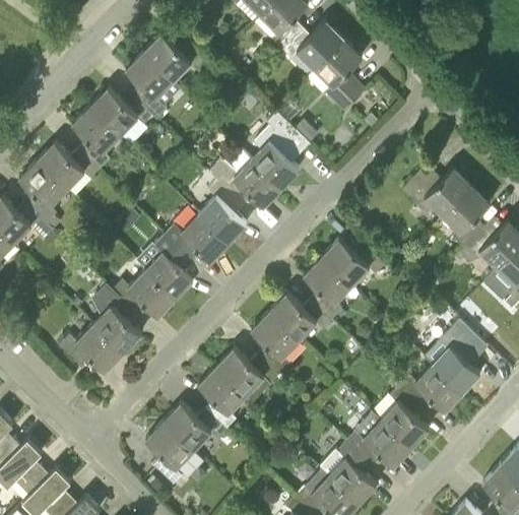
[(242,0),(244,0),(260,16),(275,0),(231,0),(237,5),(242,0)]
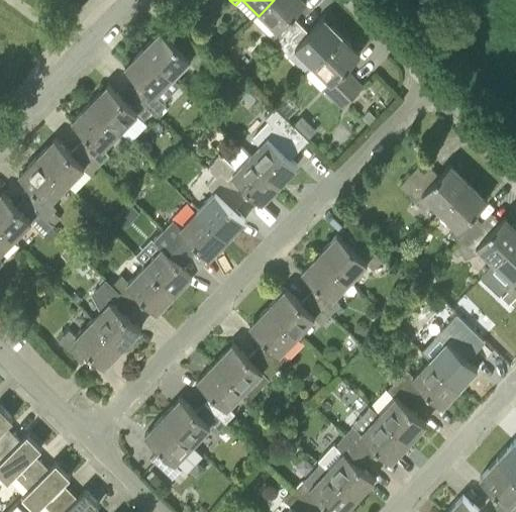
[(280,49),(301,27),(292,19),(307,5),(302,0),(274,0),(259,16),(276,33),(270,39),(280,49)]
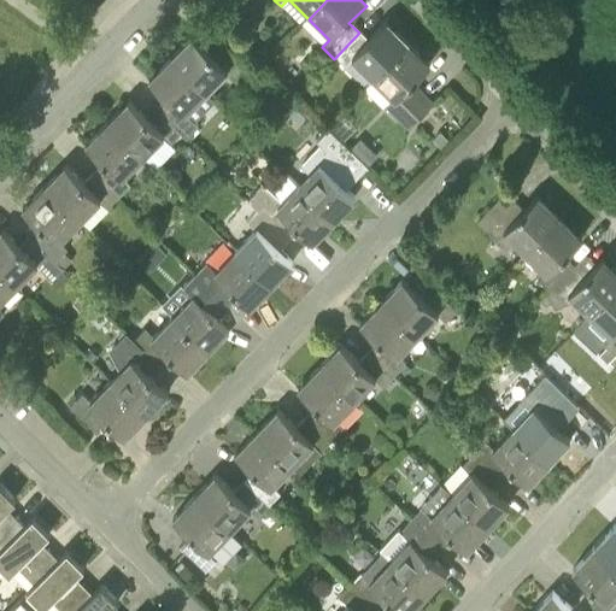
[(352,64),(373,83),(409,47),(387,27),(369,43),(359,33),(334,59),(345,71),(352,64)]
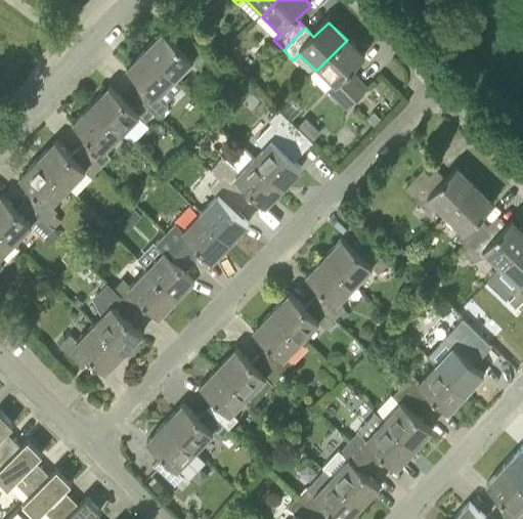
[(199,72),(210,60),(188,39),(179,48),(164,34),(145,53),(176,82),(193,66),(199,72)]
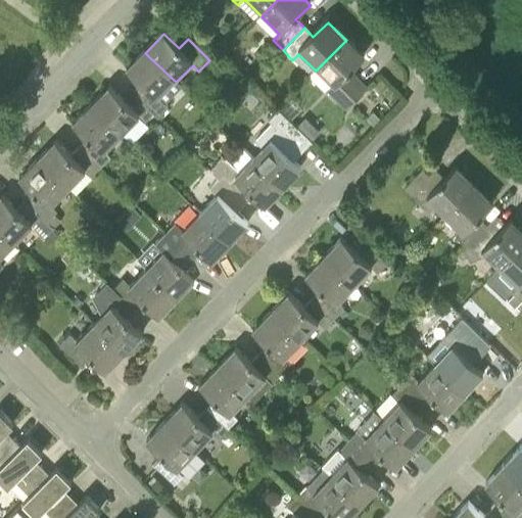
[(332,88),(327,94),(345,112),(367,92),(349,75),(365,59),(346,40),(316,71),(332,88)]
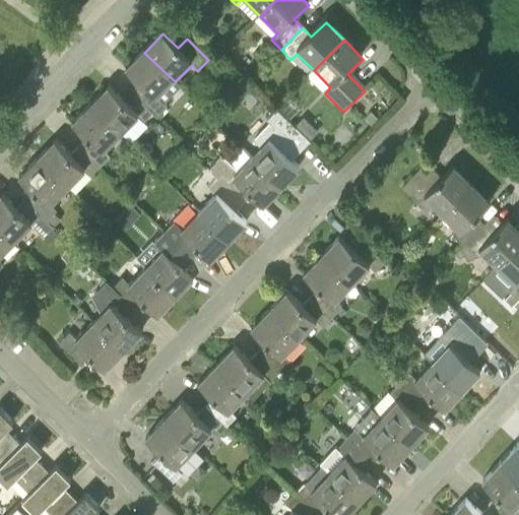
[(132,94),(153,116),(157,120),(168,109),(157,100),(175,81),(144,53),(126,71),(141,85),(132,94)]
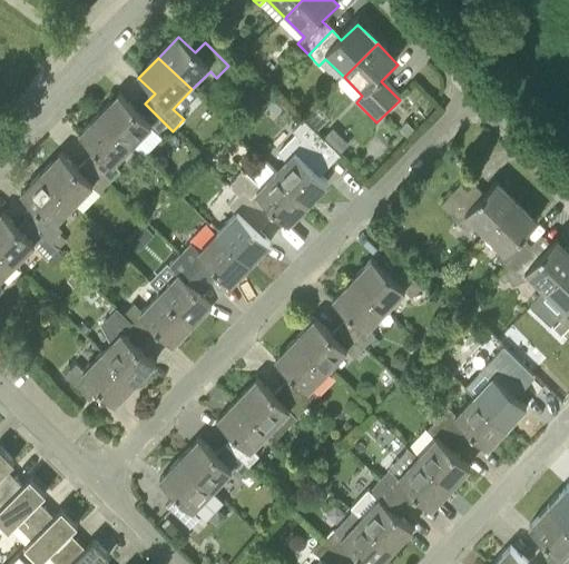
[(158,137),(168,127),(145,104),(136,112),(120,96),(100,117),(133,149),(151,130),(158,137)]
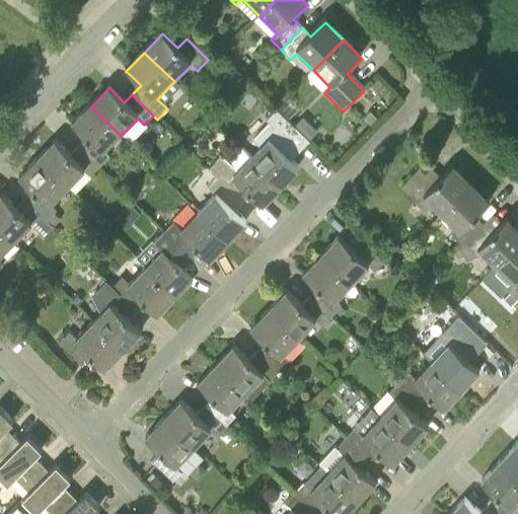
[(79,148),(101,168),(111,159),(104,153),(121,136),(91,106),(73,125),(88,139),(79,148)]
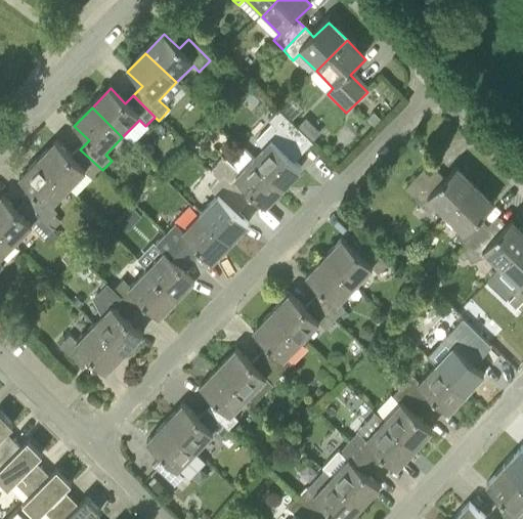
[(253,160),(284,189),(302,171),(295,164),(313,144),(279,113),(270,124),(273,126),(256,144),(262,149),(253,160)]
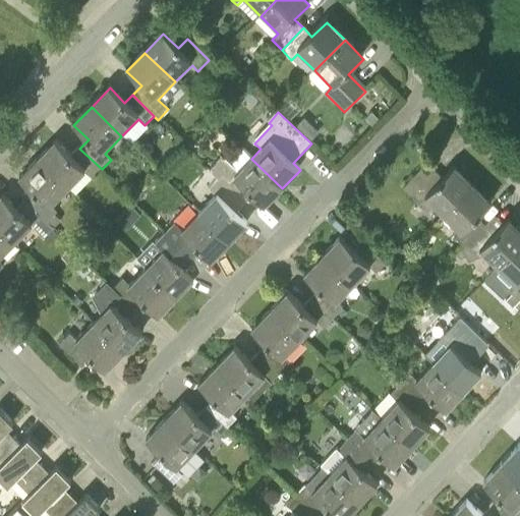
[(92,179),(102,169),(79,149),(71,157),(56,142),(38,161),(68,190),(85,173),(92,179)]
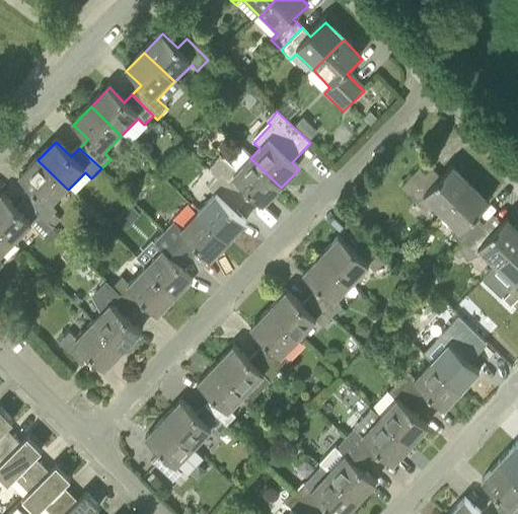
[(264,207),(281,188),(250,158),(237,172),(222,158),(209,171),(218,180),(239,201),(248,193),(264,207)]
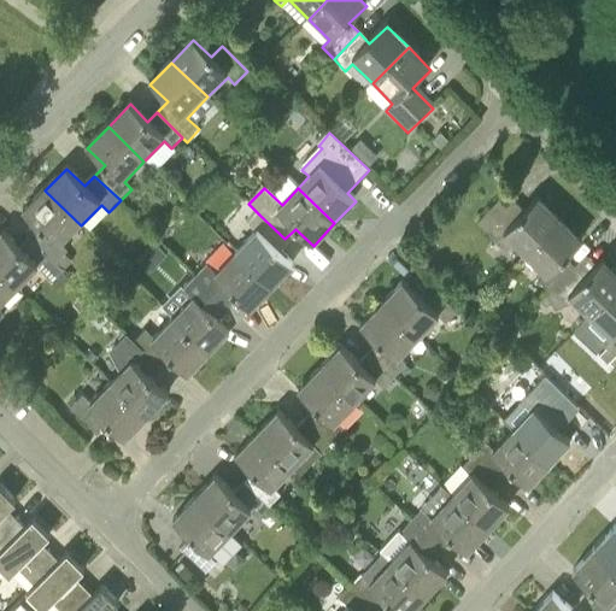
[(30,241),(57,265),(68,253),(60,247),(81,225),(45,191),(23,212),(41,230),(30,241)]
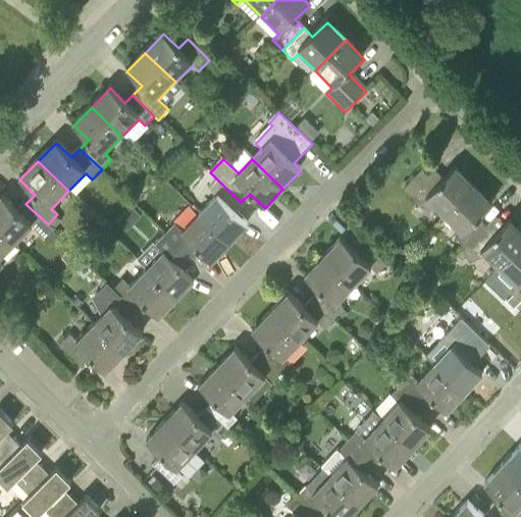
[(435,209),(444,217),(473,187),(455,168),(444,181),(428,165),(404,191),(428,215),(435,209)]
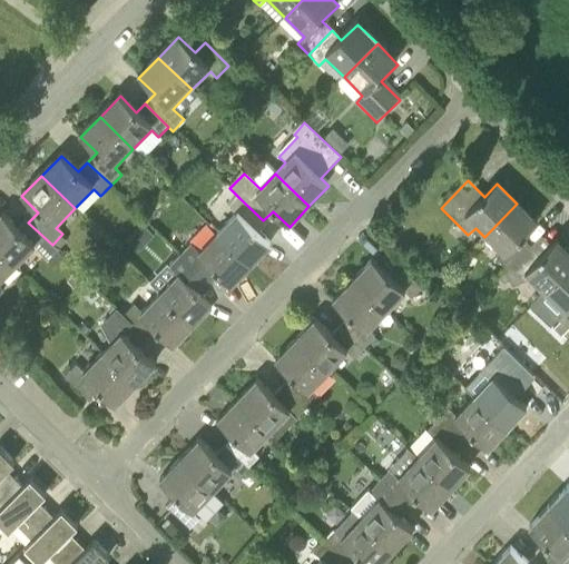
[(217,234),(251,266),(271,246),(254,230),(263,220),(239,198),(228,209),(236,215),(217,234)]
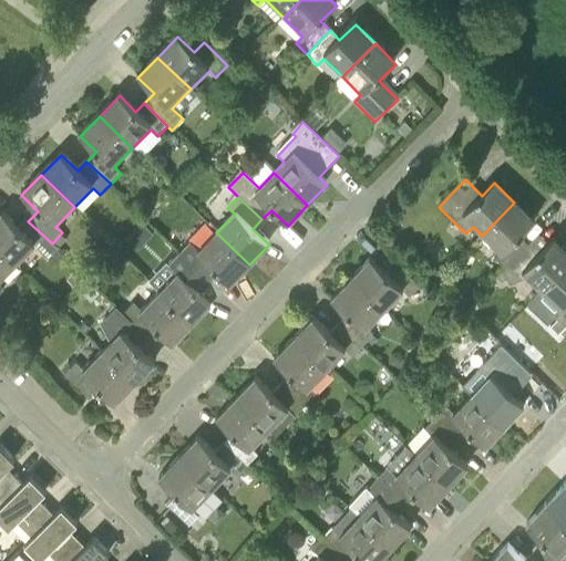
[(506,272),(528,248),(520,239),(534,222),(514,203),(482,236),(502,253),(494,261),(506,272)]
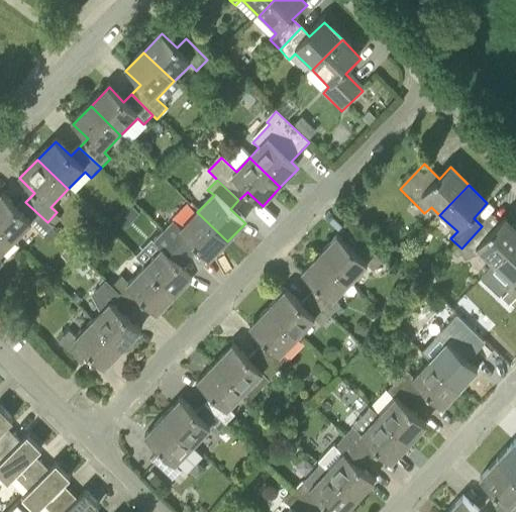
[(54,228),(47,222),(25,202),(17,210),(3,195),(0,198),(0,228),(15,243),(31,226),(44,238),(54,228)]
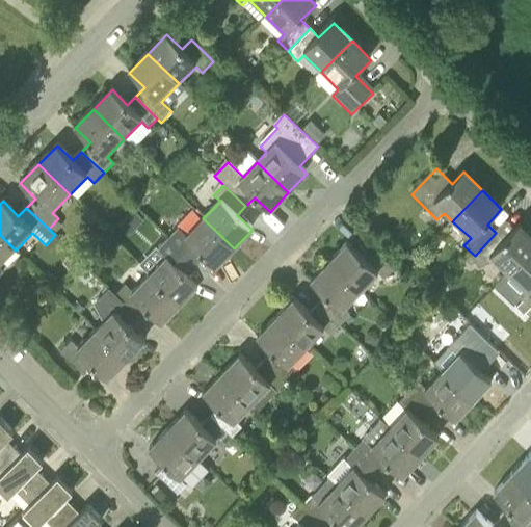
[(216,268),(234,248),(203,218),(186,237),(180,231),(169,241),(191,262),(201,253),(216,268)]
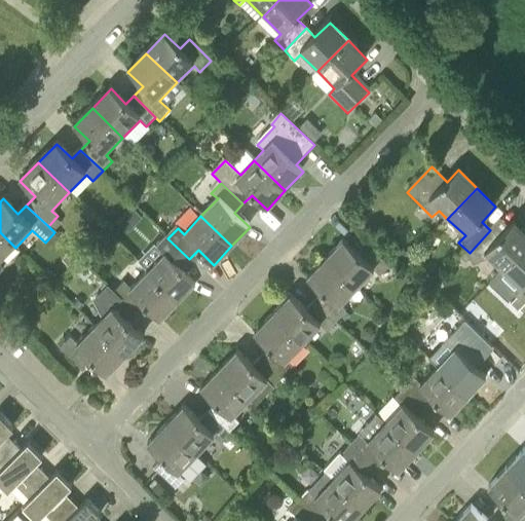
[(488,260),(501,272),(524,248),(524,232),(515,223),(504,233),(495,225),(490,230),(470,253),(461,262),(463,263),(469,261),(472,267),(488,260)]
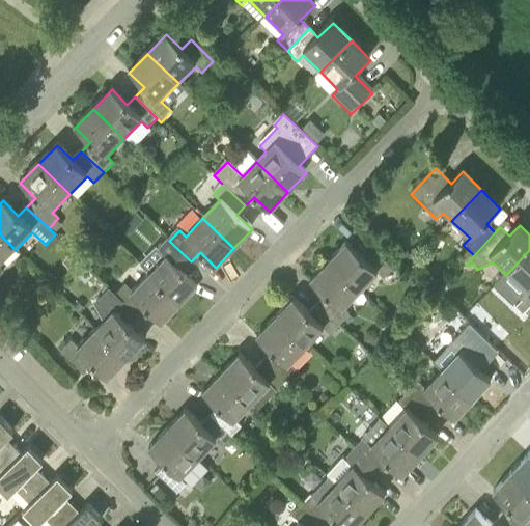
[(0,277),(4,274),(0,269),(0,265),(16,250),(0,234),(0,277)]
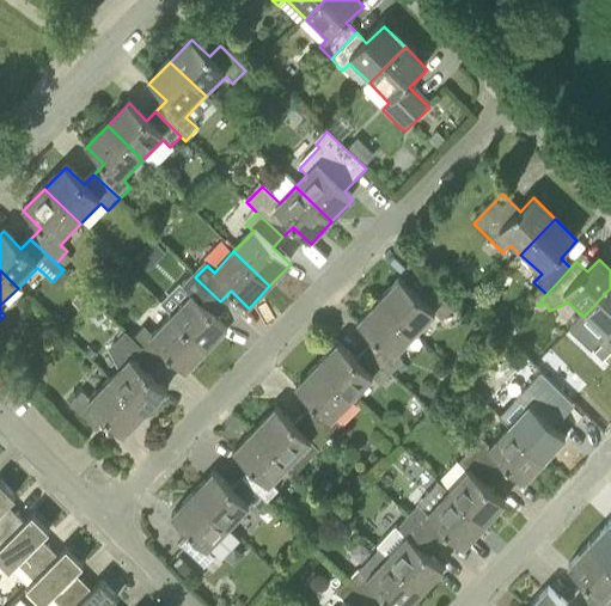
[(172,317),(208,352),(228,329),(211,312),(220,301),(195,277),(184,289),(191,295),(172,317)]
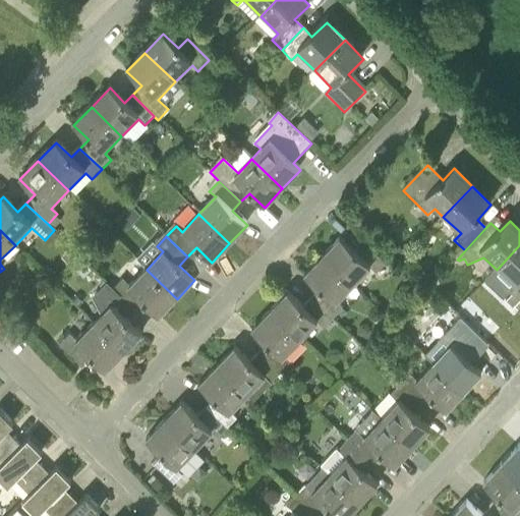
[(370,270),(377,276),(388,265),(365,243),(356,253),(341,239),(323,258),(354,287),(370,270)]
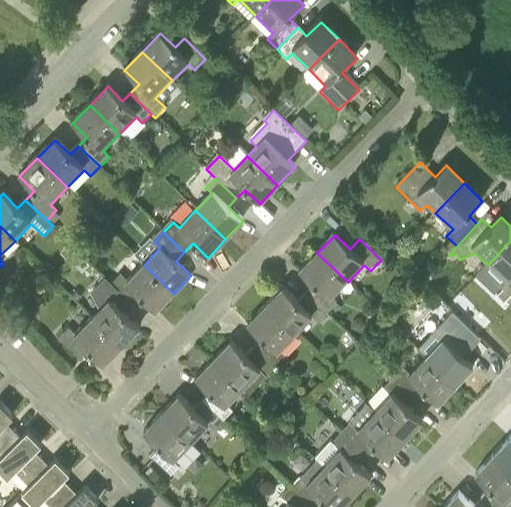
[(510,241),(488,265),(476,278),(494,295),(501,289),(503,291),(510,298),(510,241)]
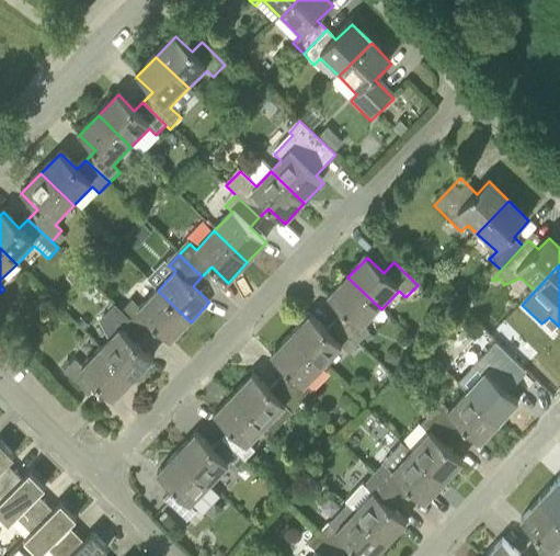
[(335,322),(360,345),(369,335),(363,328),(381,309),(347,278),(329,297),(345,313),(335,322)]
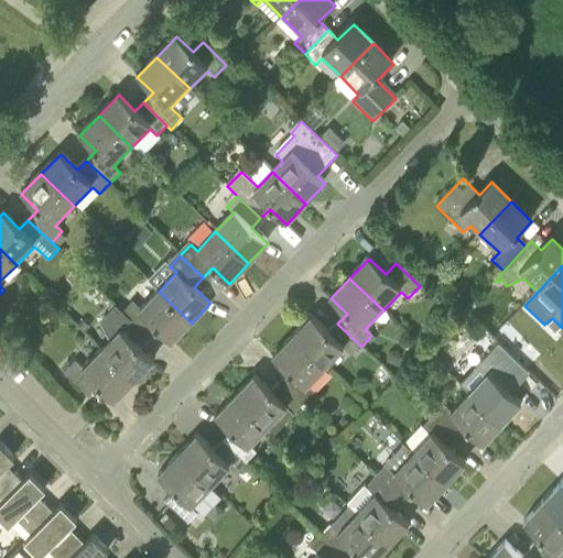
[(172,343),(192,324),(159,292),(140,310),(132,304),(121,315),(147,337),(155,327),(172,343)]
